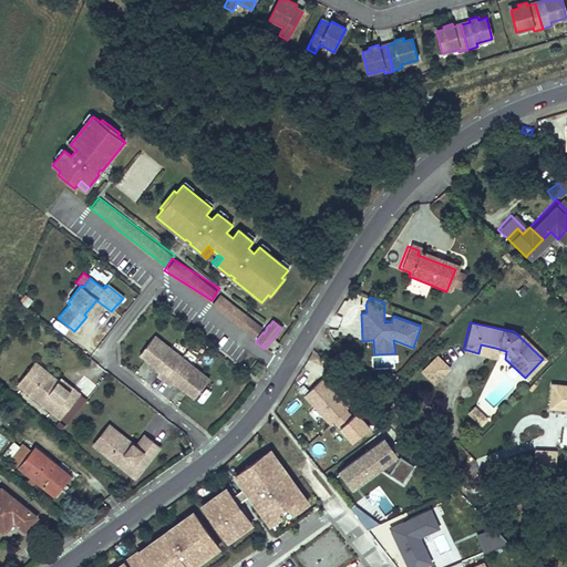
[(179,358),(152,337),(137,354),(157,371),(154,375),(161,381),(179,358)]
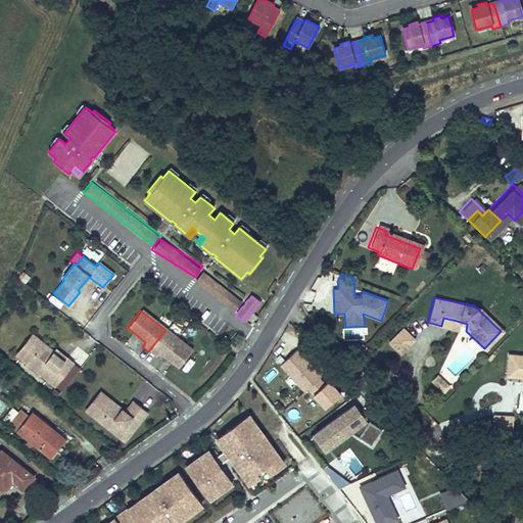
[(456,329),(457,321),(443,318),(441,326),(456,329)]
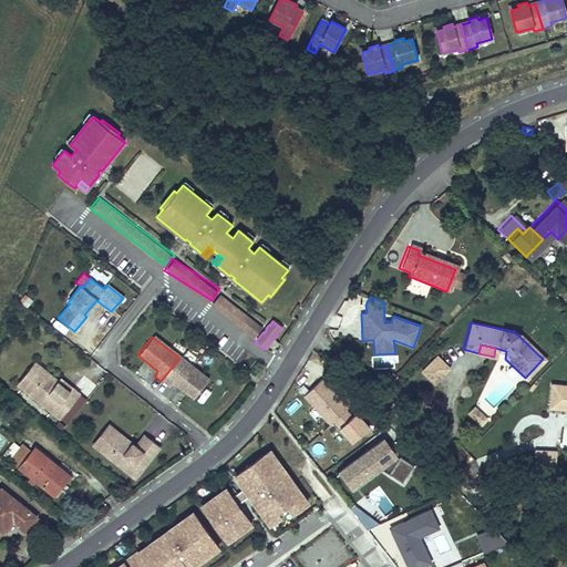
[(436,383),(451,368),(439,357),(424,372),(436,383)]
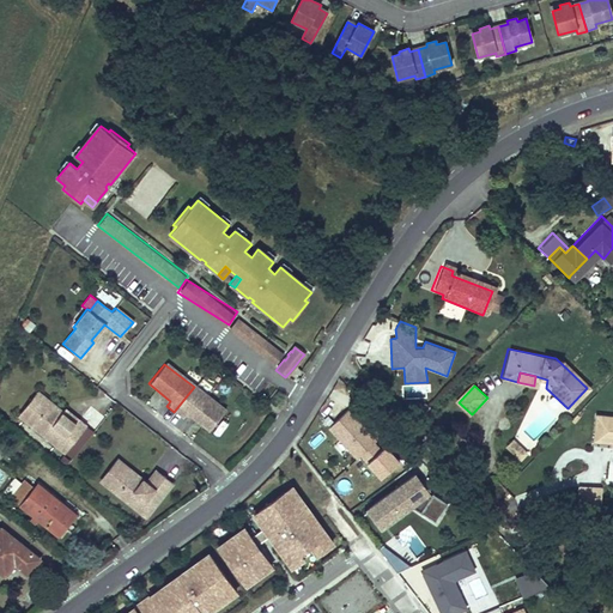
[(223,411),(194,387),(174,412),(181,418),(184,413),(207,431),(223,411)]
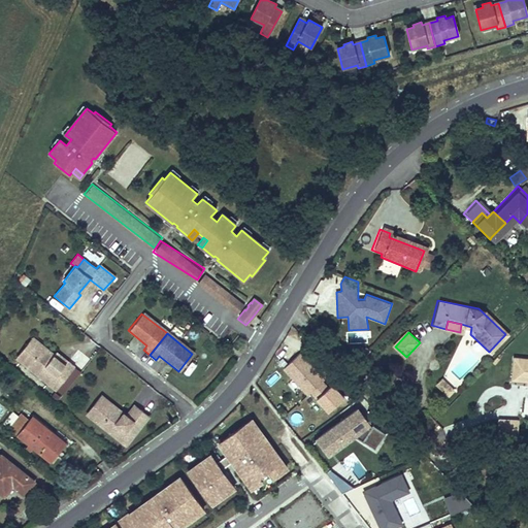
[(21,362),(37,341),(31,336),(14,357),(21,362)]
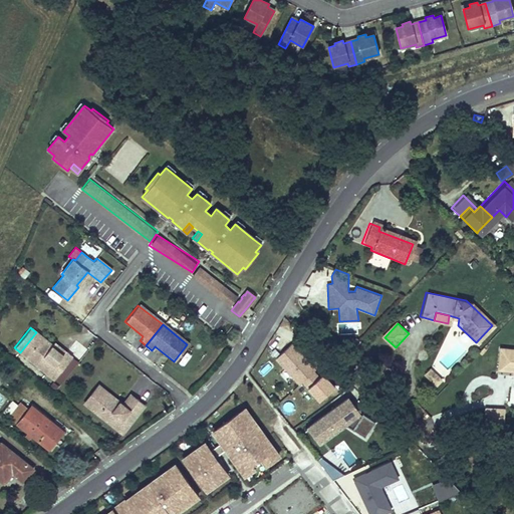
[(53,378),(71,356),(64,351),(62,354),(51,345),(52,344),(51,344),(36,332),(20,352),(53,378)]
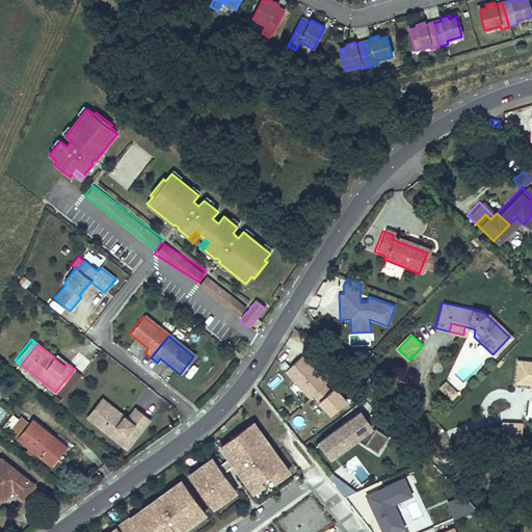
[(67,364),(55,354),(53,356),(54,356),(53,357),(64,367),(67,364)]
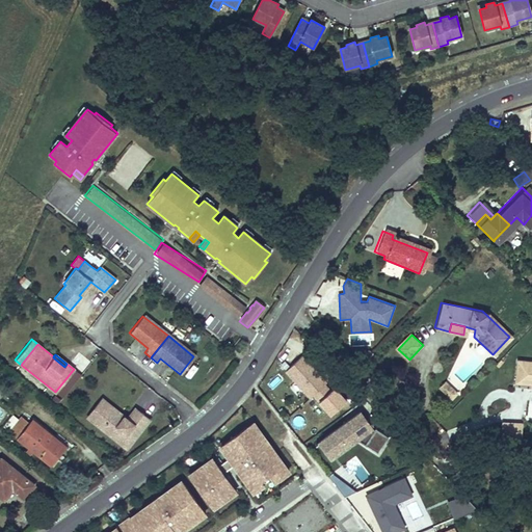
[(325,383),(319,376),(318,377),(310,369),(311,368),(300,357),(285,372),(309,398),(312,395),(323,384),(325,383)]
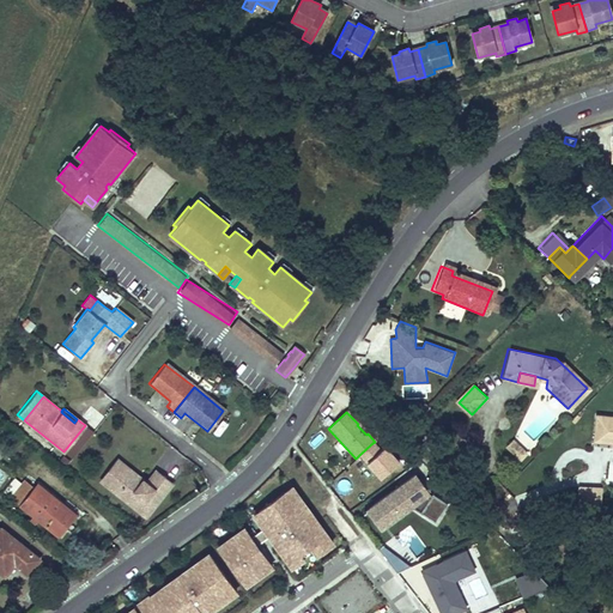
[(592,441),(610,442),(612,442),(612,416),(594,414),(592,441)]
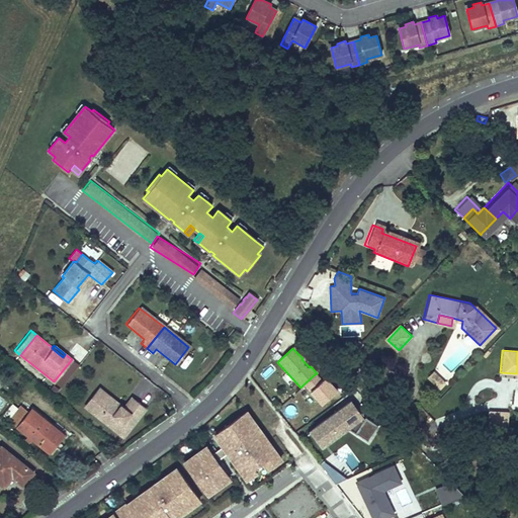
[(442,379),(434,371),(428,377),(436,385),(442,379)]
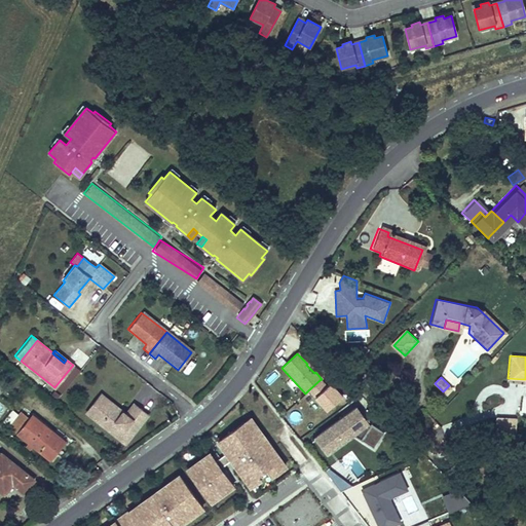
[(326,410),(341,396),(330,383),(326,387),(320,380),(308,390),(326,410)]
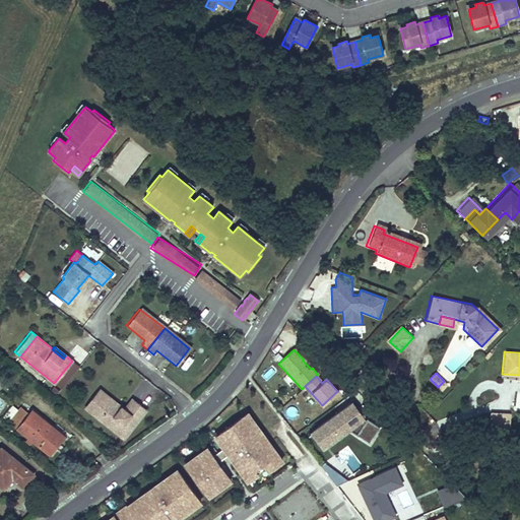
[(442,390),(447,384),(444,381),(438,387),(442,390)]
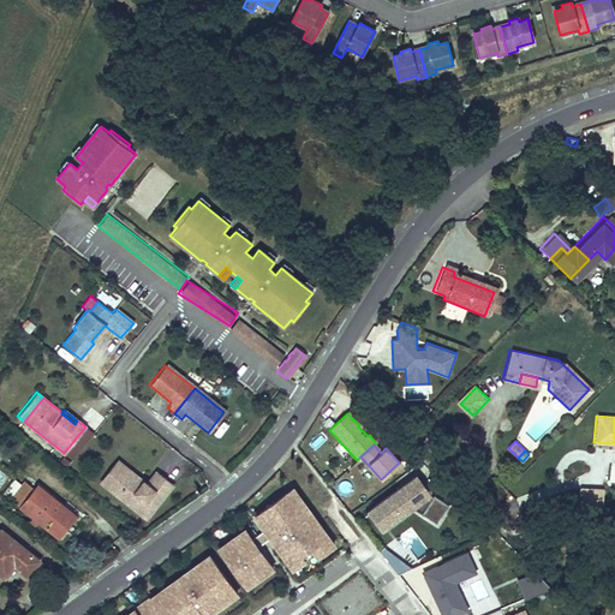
[(106,488),(120,471),(142,488),(145,484),(117,460),(99,482),(106,488)]
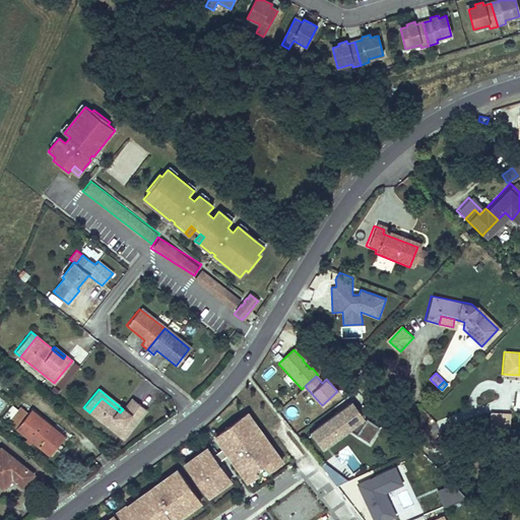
[(122,439),(145,410),(131,399),(123,409),(120,412),(102,398),(89,412),(122,439)]
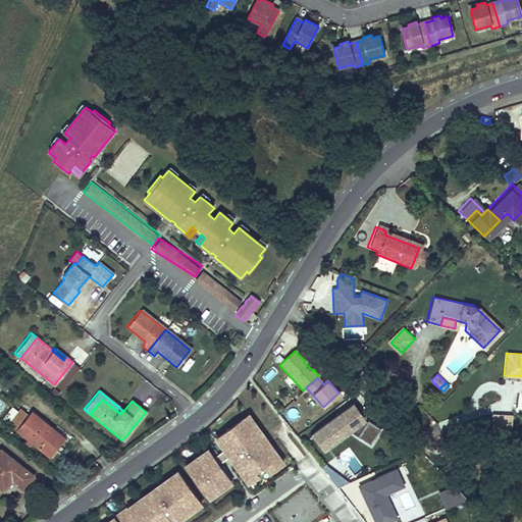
[(368,422),(355,403),(312,433),(325,452),(352,432),(370,446),(380,429),(368,422)]
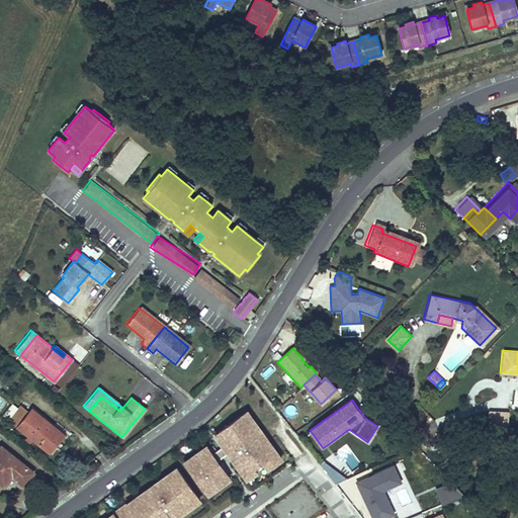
[(3,415),(10,421),(50,452),(59,440),(42,427),(47,422),(31,410),(27,414),(20,408),(19,409),(12,403),(3,415)]
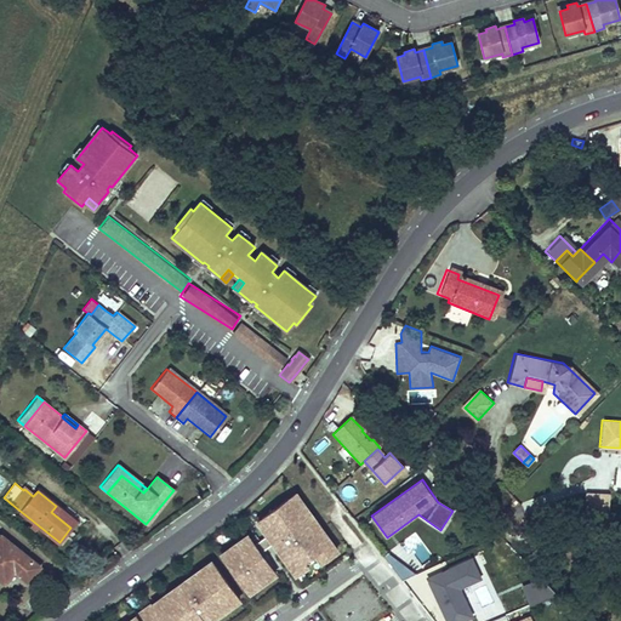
[(335,550),(295,494),(257,520),(267,534),(252,545),(246,535),(220,553),(248,592),(274,574),(258,552),(273,542),(297,576),(335,550)]
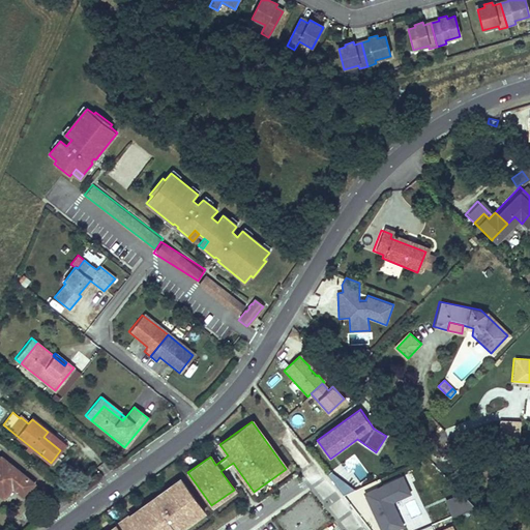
[(517,423),(498,422),(498,438),(516,439),(517,423)]
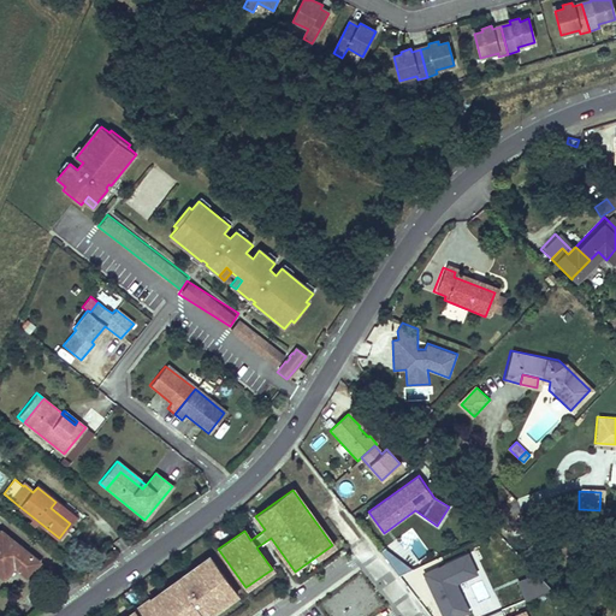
[(55,502),(51,508),(70,523),(75,517),(55,502)]
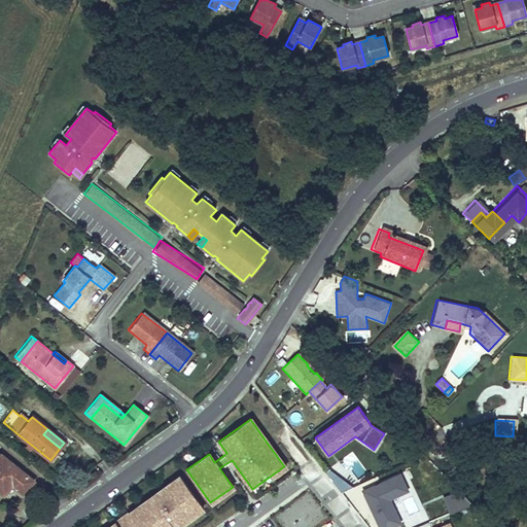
[(33,481),(0,455),(0,492),(3,495),(12,485),(19,490),(23,485),(27,489),(33,481)]
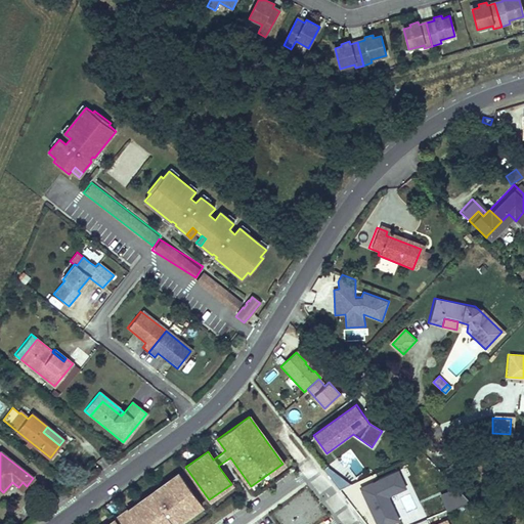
[(320,468),(337,488),(349,482),(325,464),(320,468)]
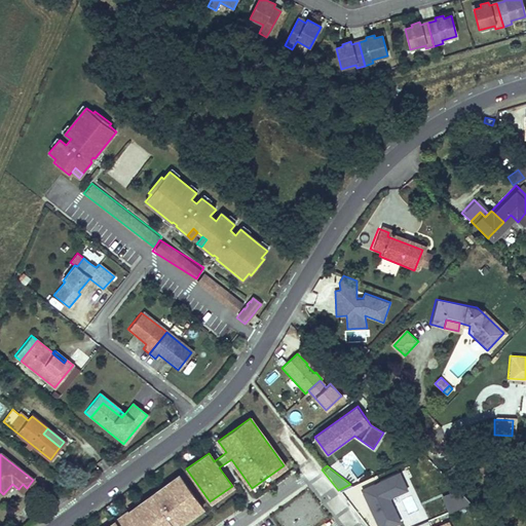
[(397,471),(360,488),(377,525),(383,525),(398,520),(386,496),(405,487),(397,471)]
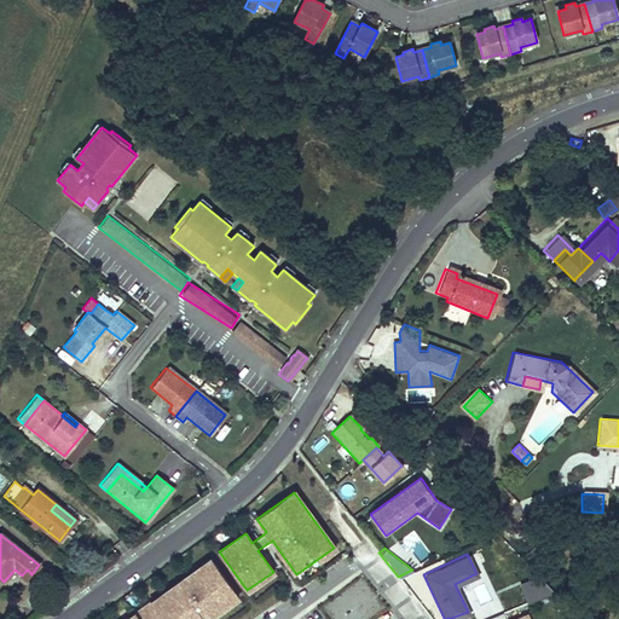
[(144,606),(152,618),(213,618),(212,617),(238,597),(210,559),(144,606)]
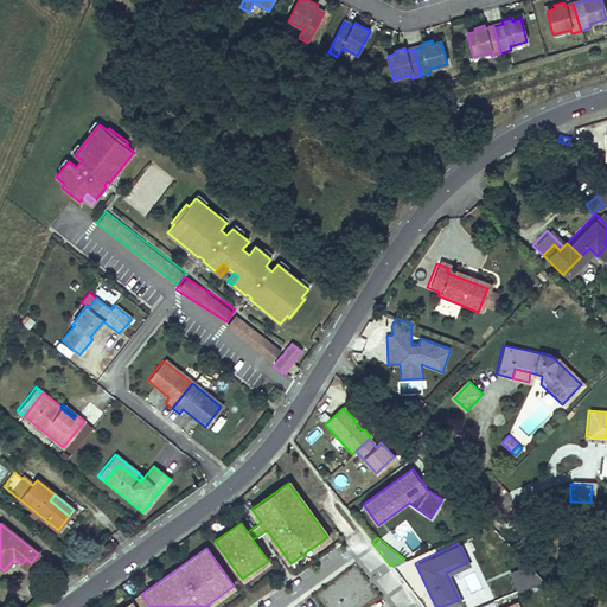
[(26,558),(21,564),(26,569),(31,563),(26,558)]
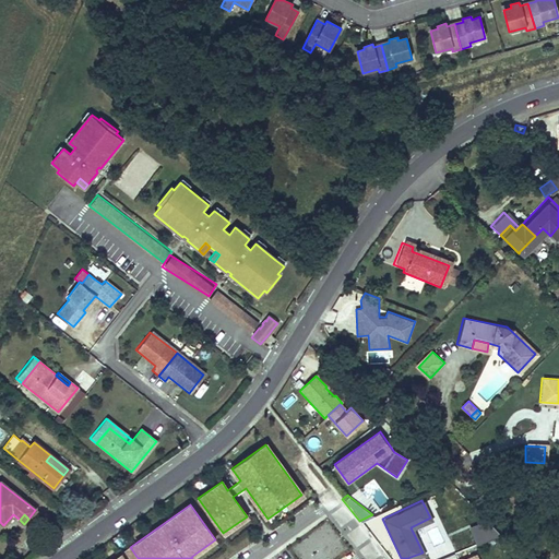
[(490,516),(468,526),(477,544),(498,534),(490,516)]
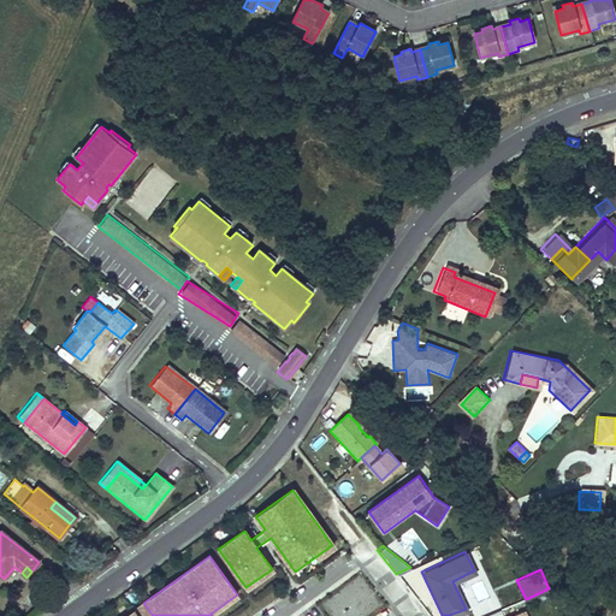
[(270,588),(260,599),(248,588),(241,597),(247,603),(235,615),(253,615),(274,593),(270,588)]
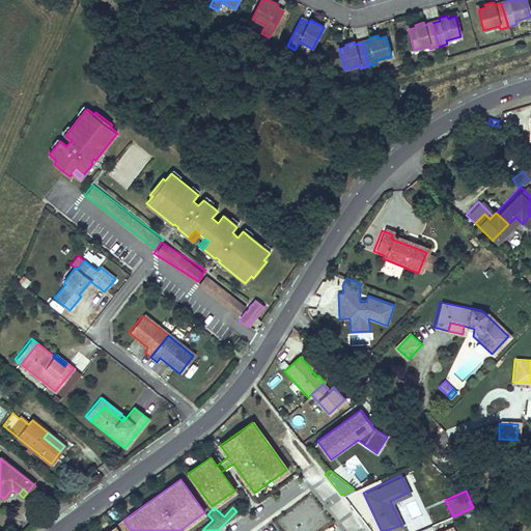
[(131,530),(123,521),(108,530),(131,530)]
